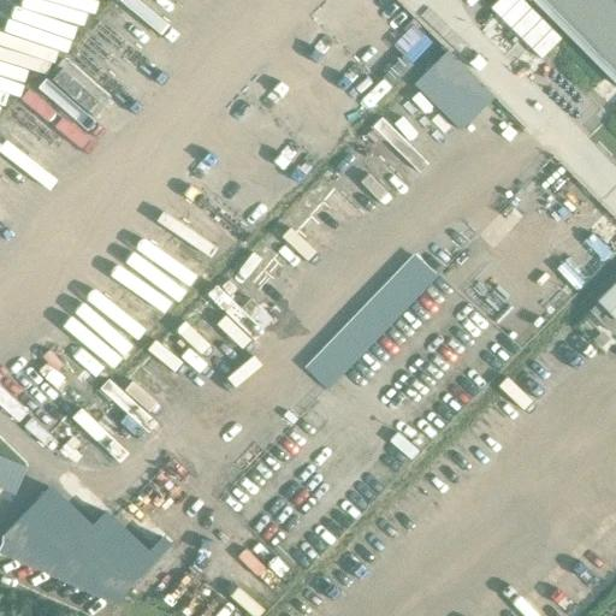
[(615,0),(531,0),(615,84),(615,0)]
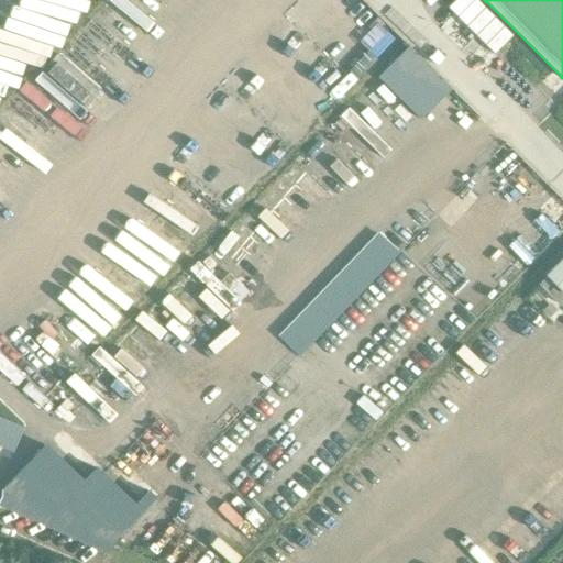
[(377,233),(365,246),(385,265),(397,252),(377,233)]
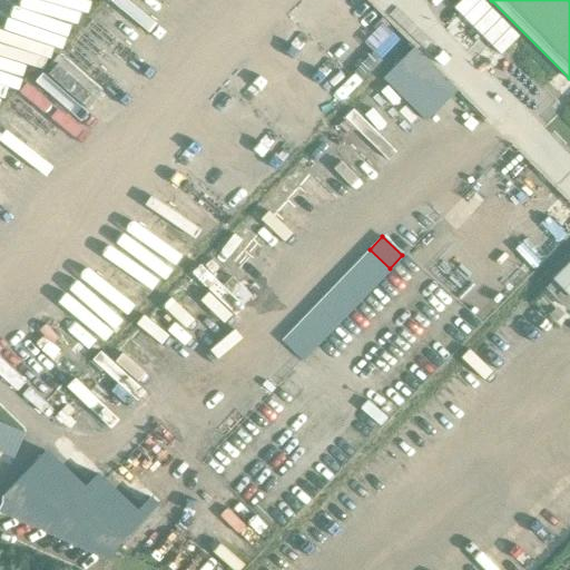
[(377,282),(390,268),(370,249),(356,263),(377,282)]
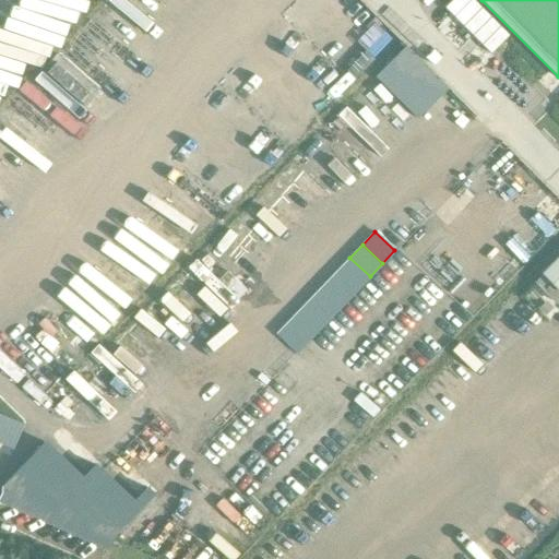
[(358,289),(370,276),(349,258),(337,270),(358,289)]
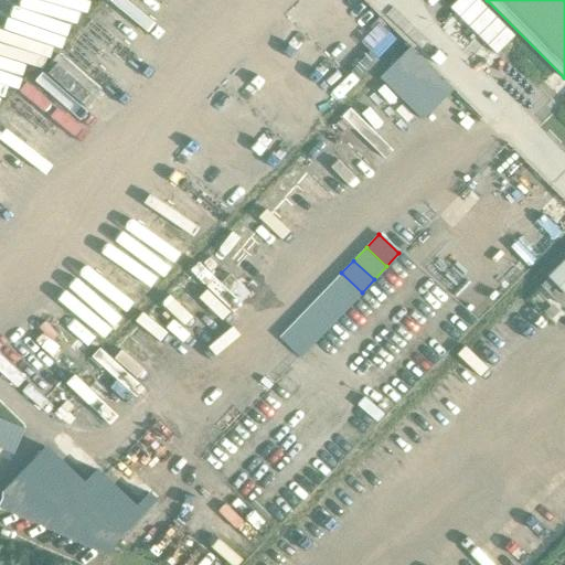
[(564,260),(540,286),(558,305),(564,297),(564,260)]
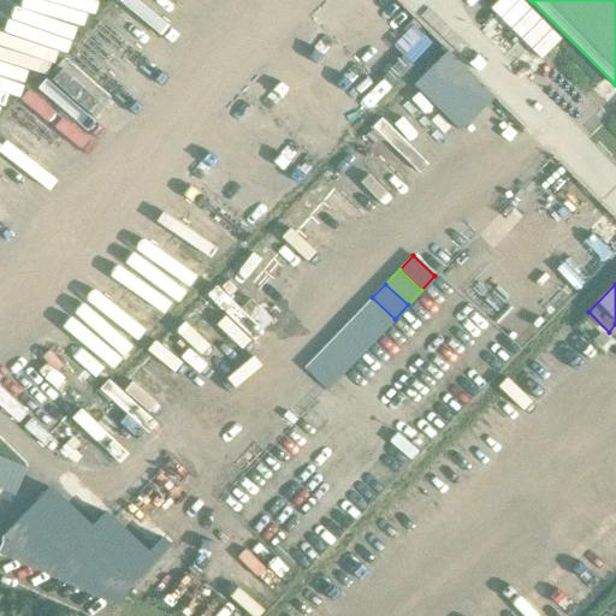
[(381,333),(395,319),(372,297),(359,312),(381,333)]
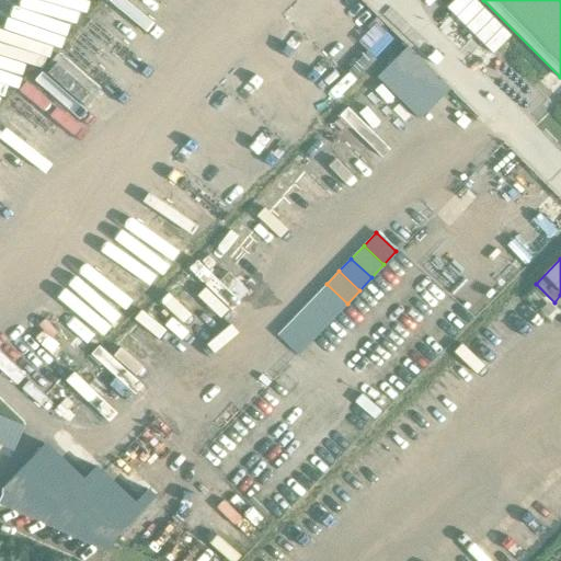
[(334,316),(347,304),(327,284),(315,297),(334,316)]
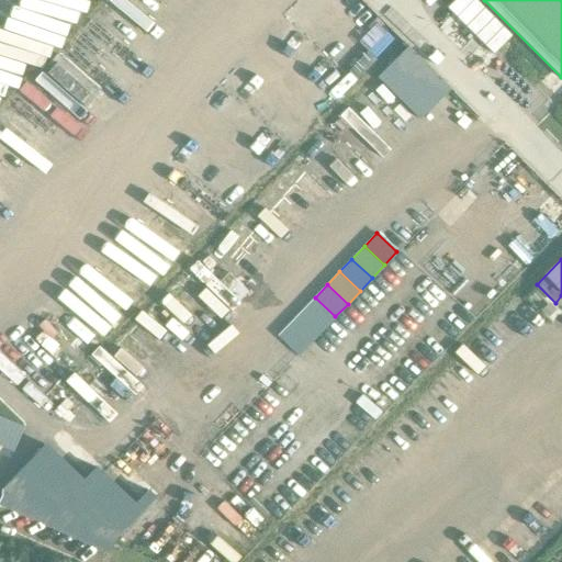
[(323,329),(335,316),(315,298),(303,311),(323,329)]
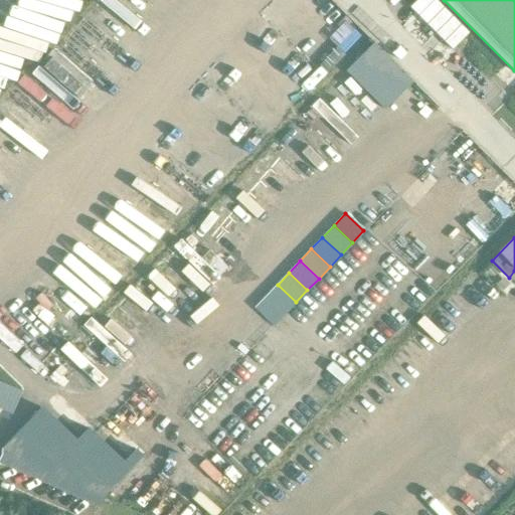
[(285,314),(296,302),(278,285),(267,297),(285,314)]
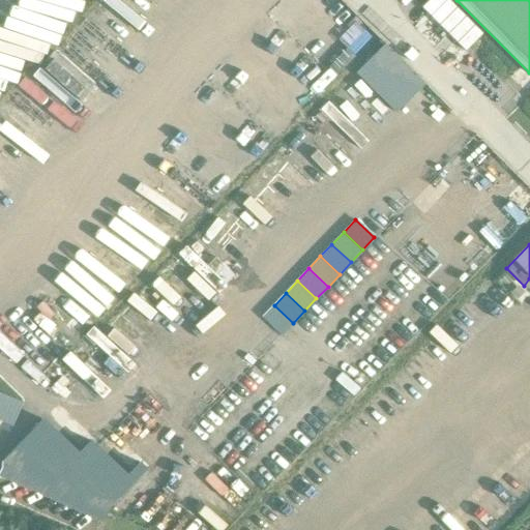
[(282,335),(293,323),(274,305),(262,317),(282,335)]
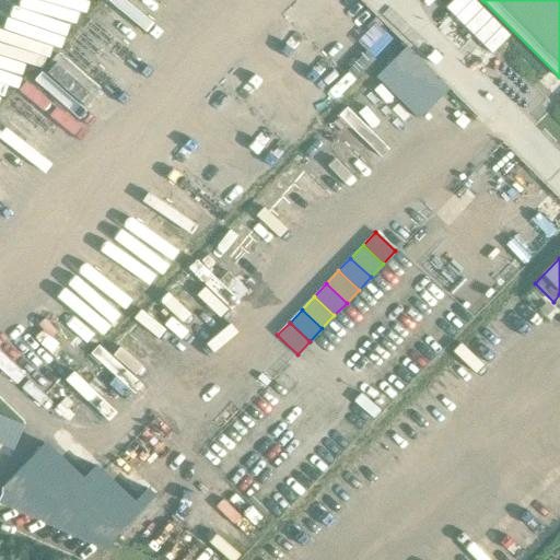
[(0,415),(0,443),(13,450),(24,426),(0,415)]
